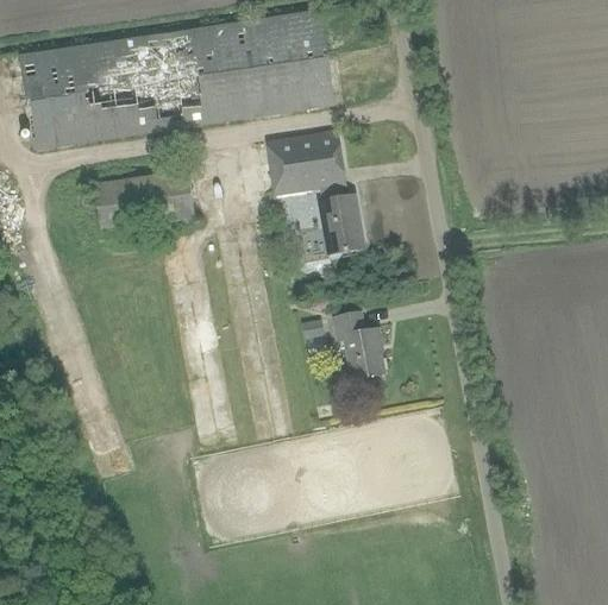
[(32,150),(333,105),(319,8),(18,54),(32,150)]
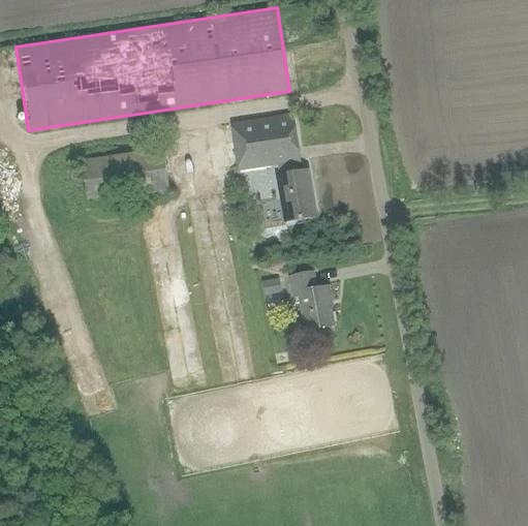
[(307,169),(301,171),(296,172),(294,163),(300,162),(292,113),(230,122),(239,171),(277,164),(278,175),(277,175),(284,220),(314,215),(307,169)]
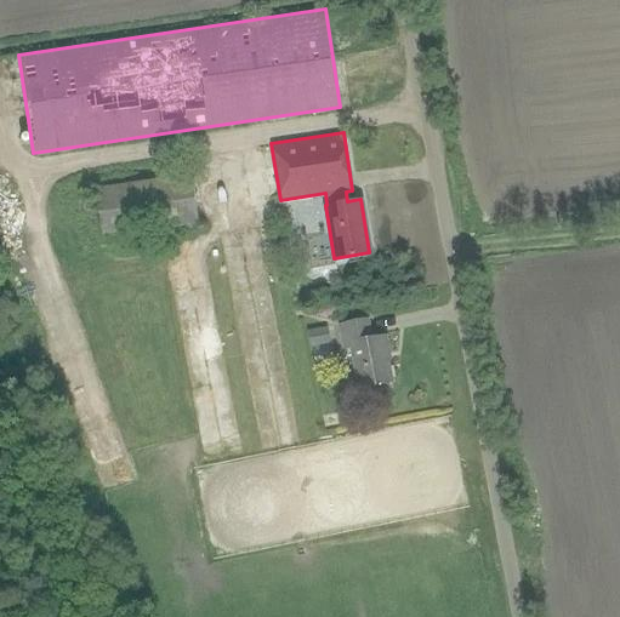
[(197,223),(189,172),(95,187),(102,236),(197,223)]
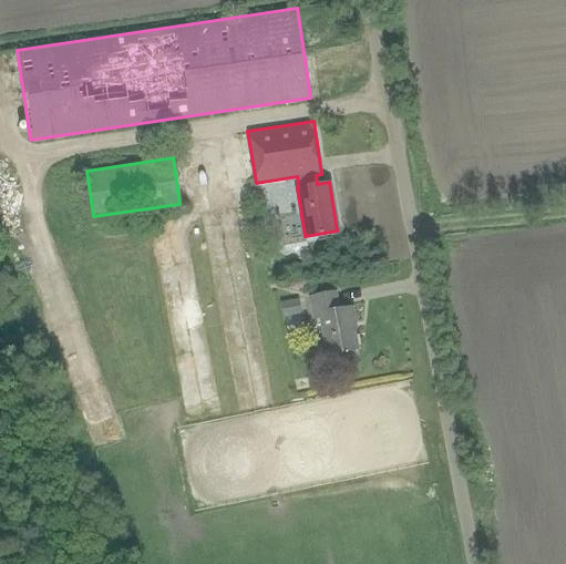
[(327,352),(357,348),(353,328),(356,328),(351,306),(338,308),(335,290),(310,295),(314,318),(320,317),(327,352)]
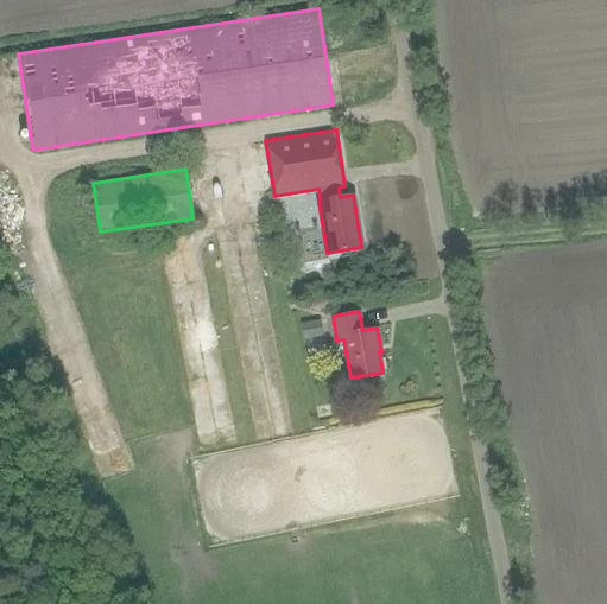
[(302,337),(321,334),(318,318),(298,322),(302,337)]
